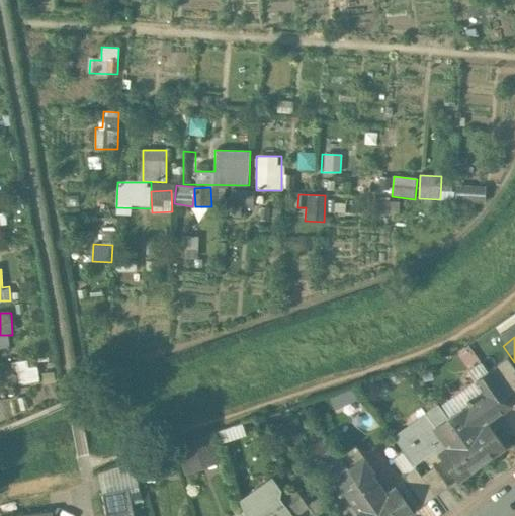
[(18,384),(39,380),(35,359),(14,363),(18,384)]
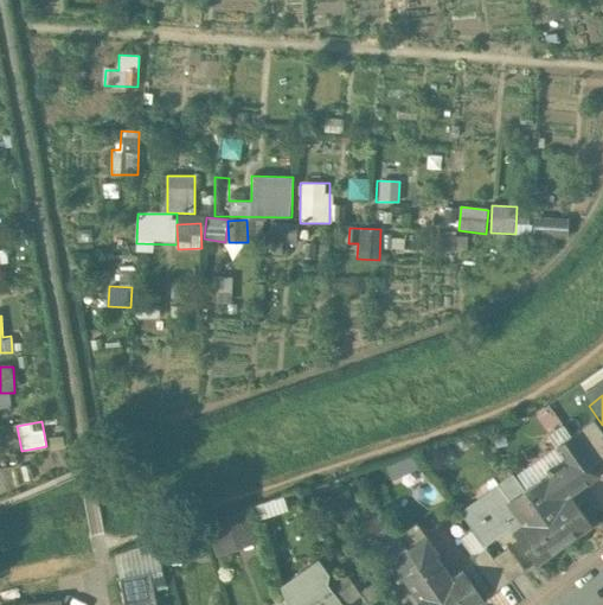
[(602,460),(602,444),(589,425),(568,440),(589,471),(602,460)]
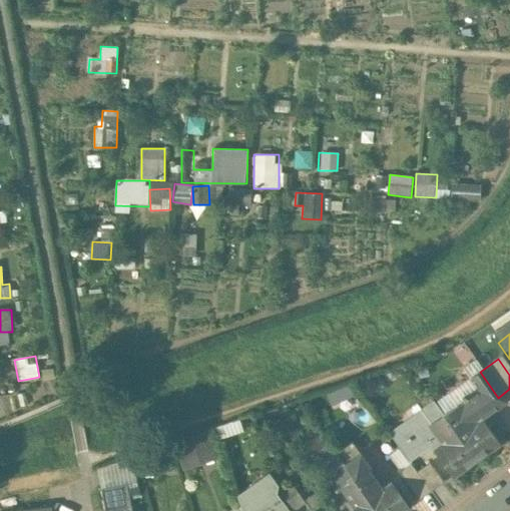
[(475,392),(440,416),(454,436),(477,420),(478,421),(503,404),(498,398),(480,372),(467,381),(475,392)]
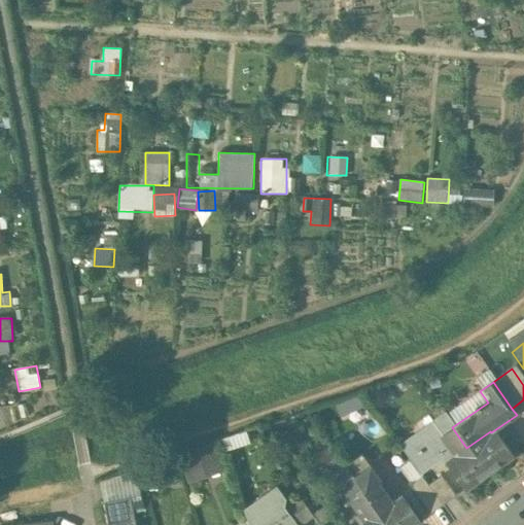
[(445,417),(398,450),(416,475),(440,459),(444,464),(466,448),(452,427),(445,417)]
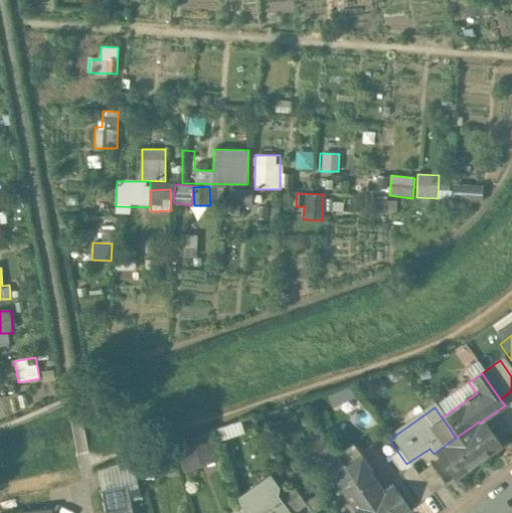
[(479,421),(456,438),(474,463),(497,447),(480,422),(479,421)]
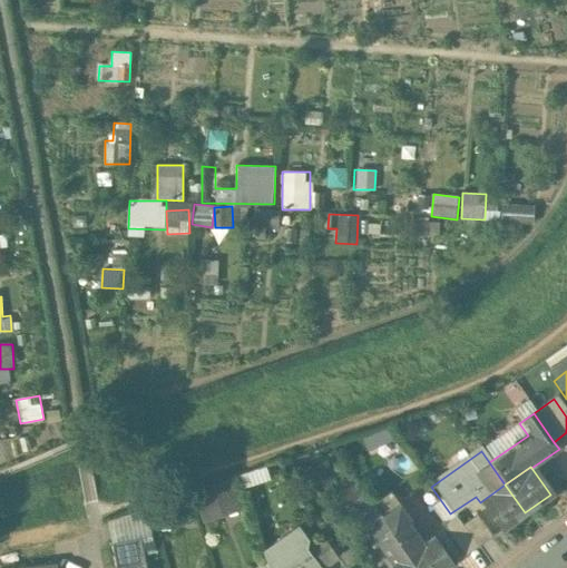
[(205,518),(235,511),(228,479),(198,486),(205,518)]
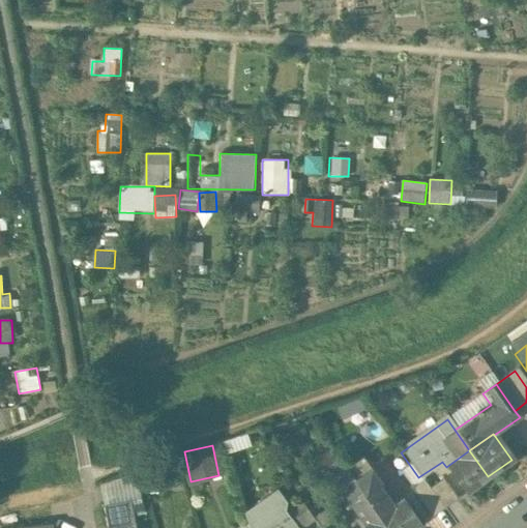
[(488,476),(469,450),(446,467),(464,493),(488,476)]
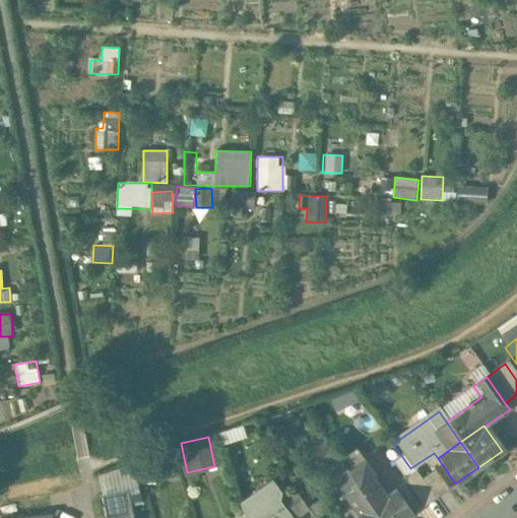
[(344,472),(329,451),(317,460),(357,516),(369,507),(354,487),(344,472)]
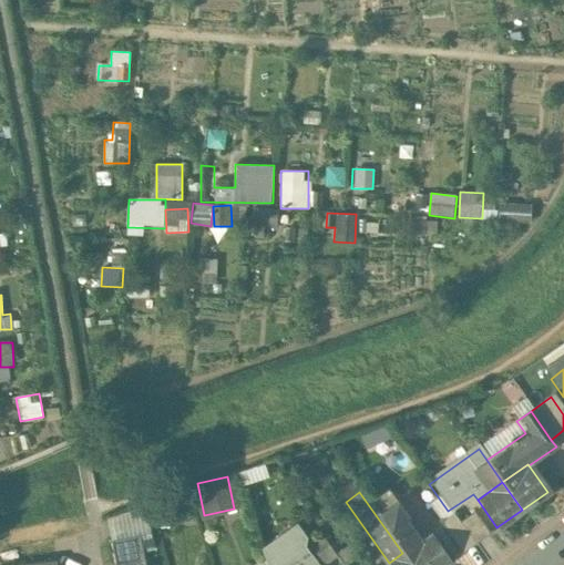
[(393,502),(376,515),(387,531),(402,520),(406,517),(393,502)]
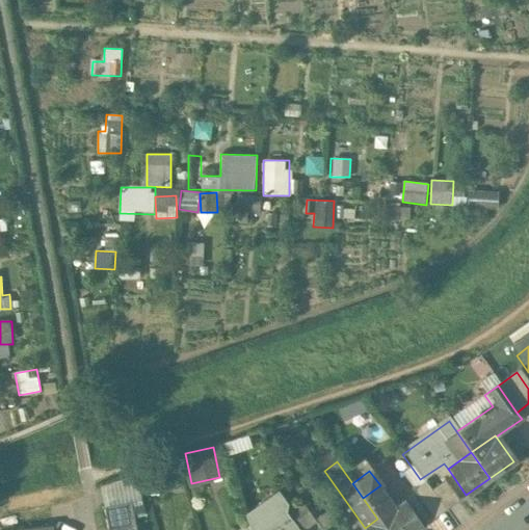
[(456,501),(442,481),(428,491),(443,511),(456,501)]
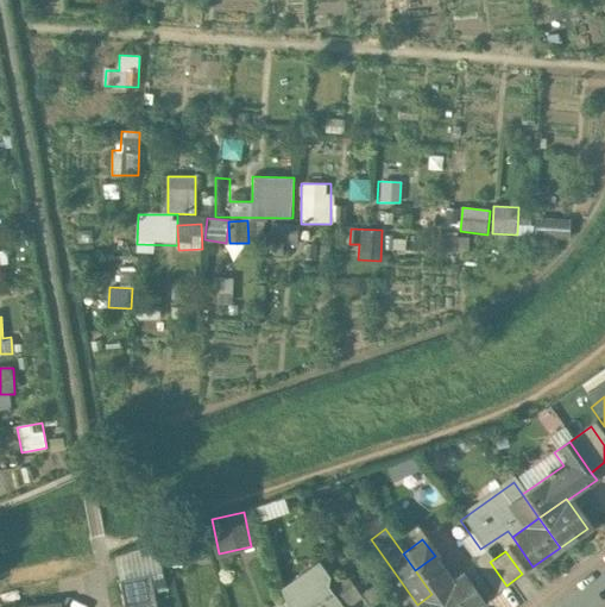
[(490,562),(483,552),(470,563),(493,595),(506,586),(490,562)]
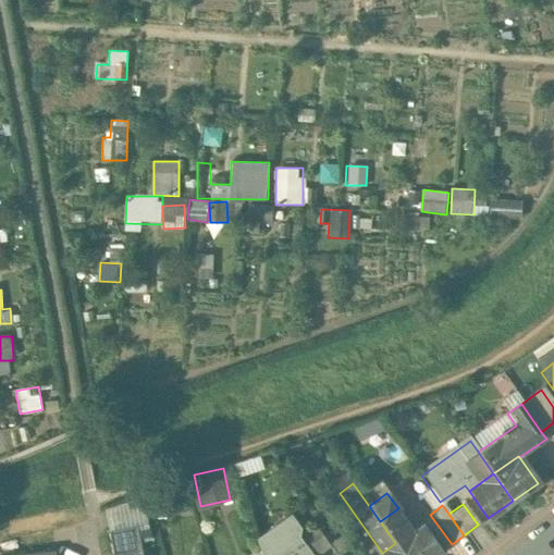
[(395,510),(380,521),(395,543),(410,533),(395,510)]
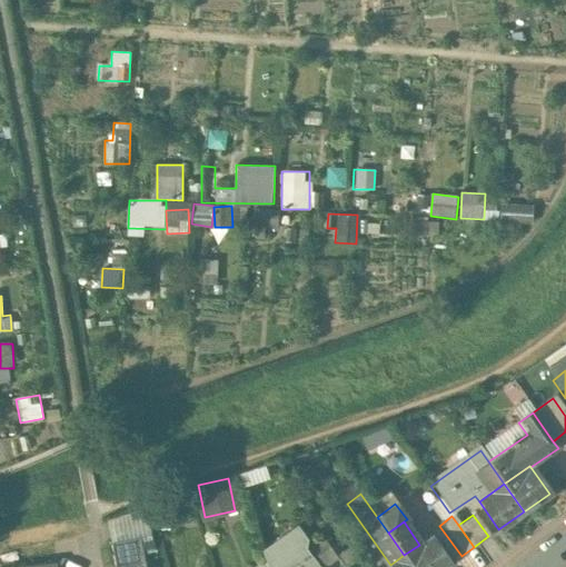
[(301,540),(294,528),(259,553),(262,563),(265,566),(313,566),(300,549),(301,540)]
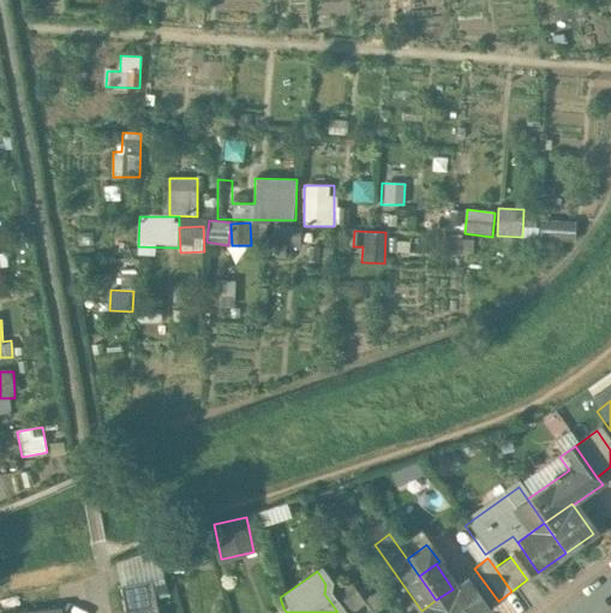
[(480,612),(485,609),(465,581),(453,589),(436,600),(444,612),(480,612)]
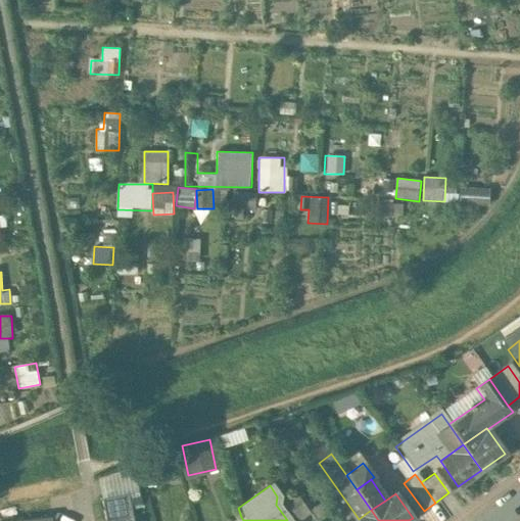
[(131,520),(126,495),(99,501),(103,520),(131,520)]
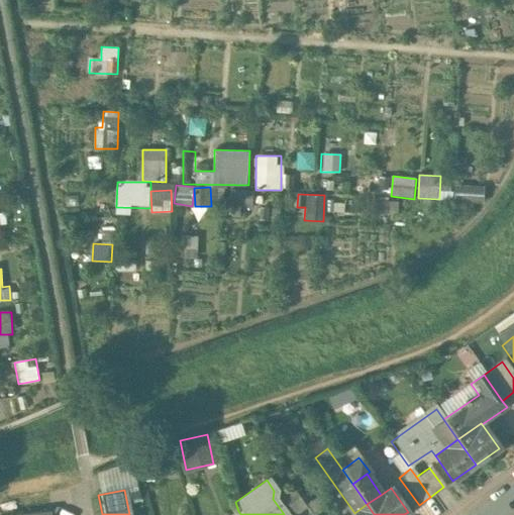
[(291,497),(285,507),(297,514),(300,514),(305,504),(291,497)]
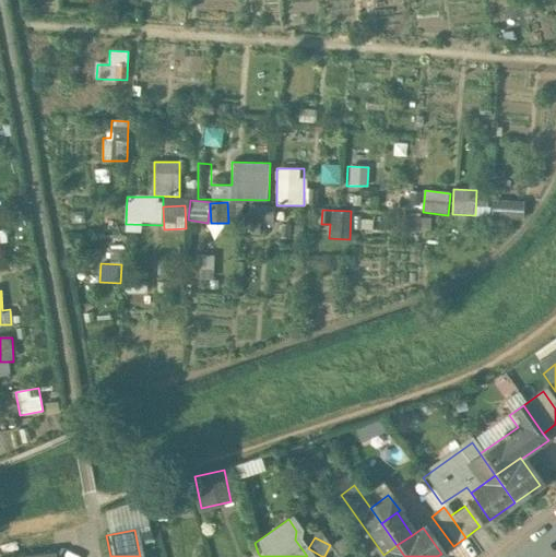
[(383,555),(381,556),(404,556),(397,545),(383,555)]
